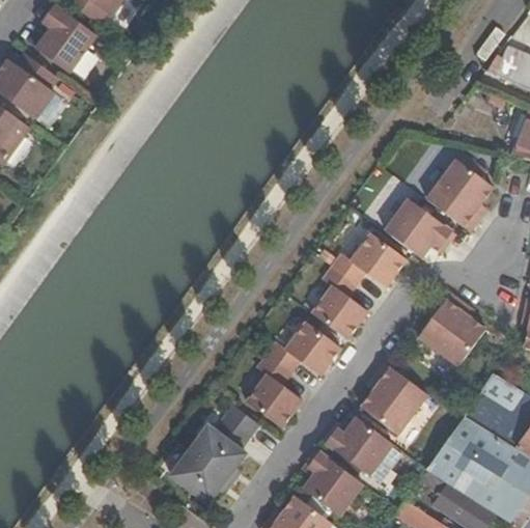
[(77,0),(75,4),(100,21),(107,9),(112,14),(122,0),(77,0)]
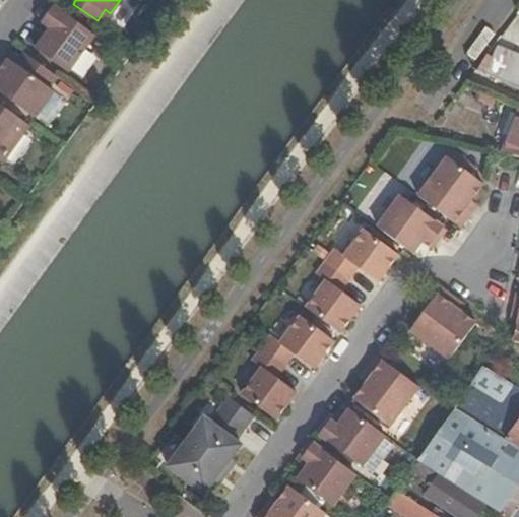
[(69,68),(96,33),(55,2),(42,19),(50,26),(37,46),(69,68)]
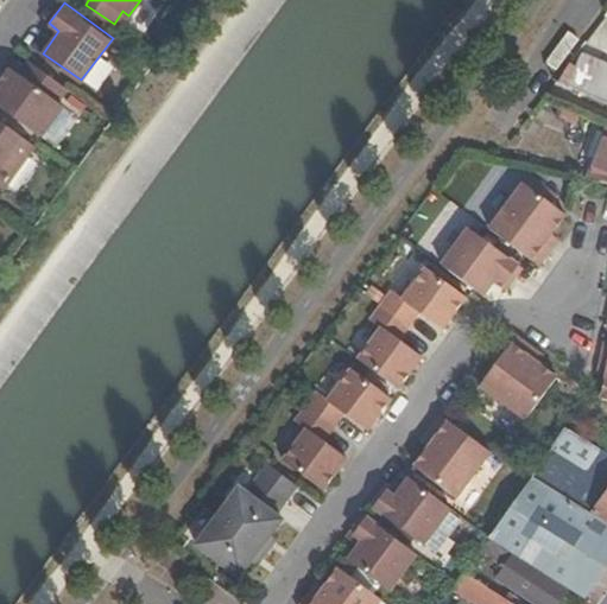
[(606,64),(579,53),(566,86),(606,103),(606,64)]
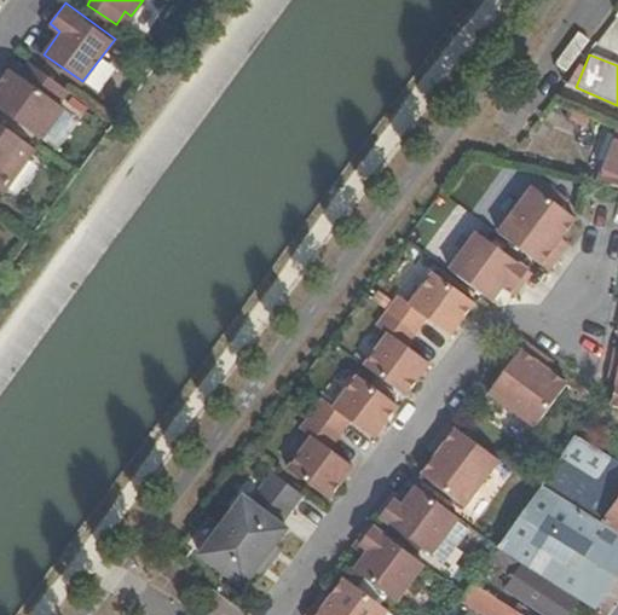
[(27,80),(38,64),(29,59),(19,73),(27,80)]
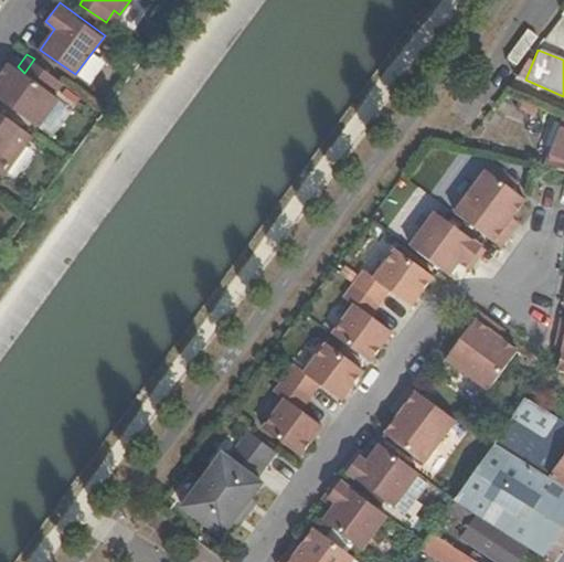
[(50,88),(60,77),(34,59),(24,73),(18,66),(6,60),(0,67),(0,94),(35,122),(57,95),(50,88)]
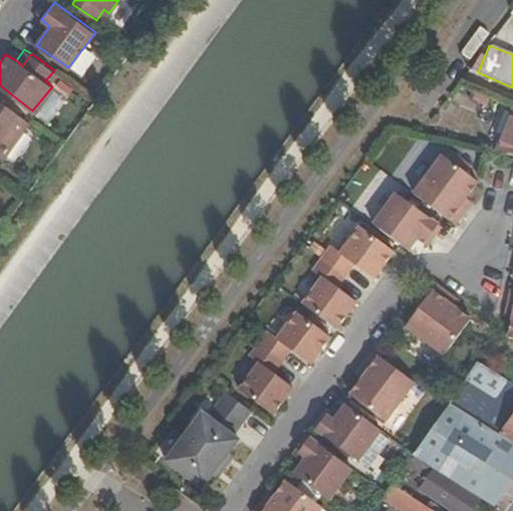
[(0,156),(26,120),(0,101),(0,156)]
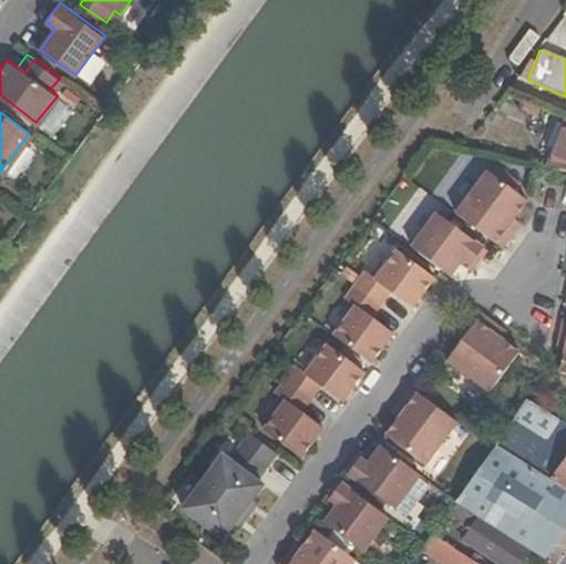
[(565,122),(548,167),(564,171),(565,171),(565,122)]
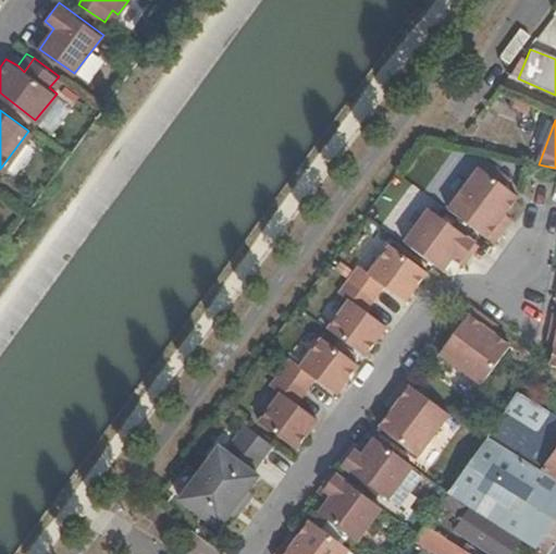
[(485,155),(477,165),(498,182),(507,171),(485,155)]
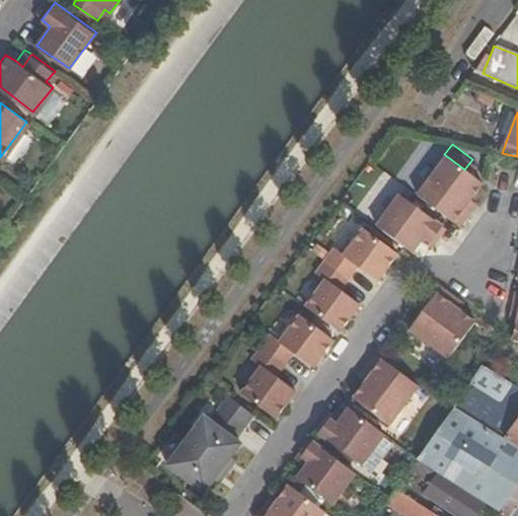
[(415,194),(457,225),(466,214),(460,208),(467,198),(481,181),(464,169),(444,154),(415,194)]
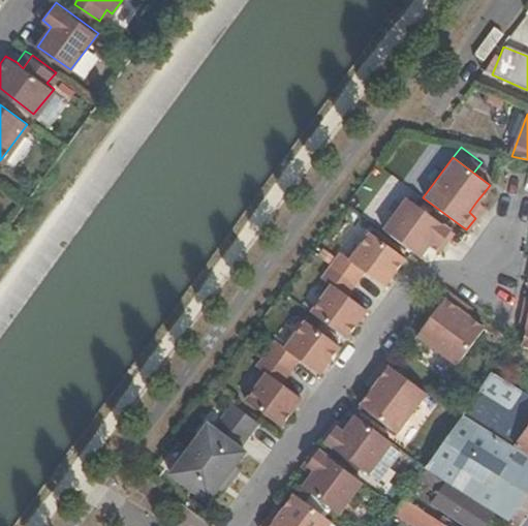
[(382,228),(417,254),(428,243),(431,238),(441,245),(451,231),(404,197),(382,228)]
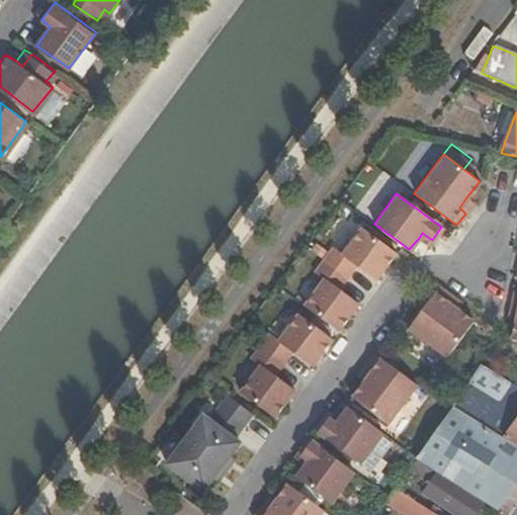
[(459,207),(465,213),(474,202),(466,197),(459,207)]
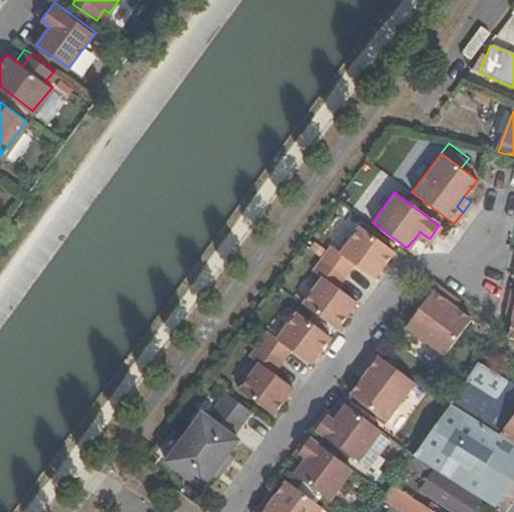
[(321,257),(344,274),(351,264),(372,278),(392,250),(358,224),(338,251),(329,245),(321,257)]
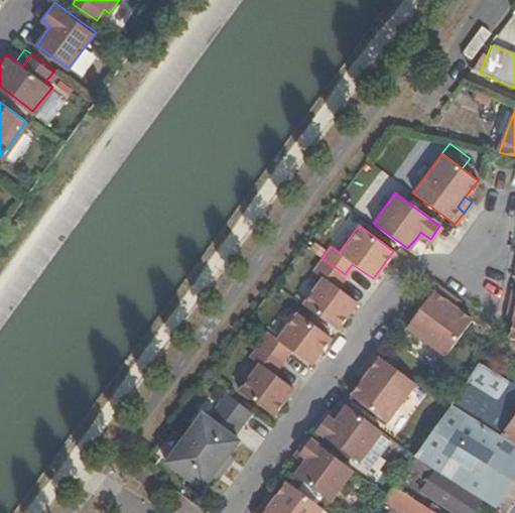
[(426,244),(430,239),(420,232),(417,237),(426,244)]
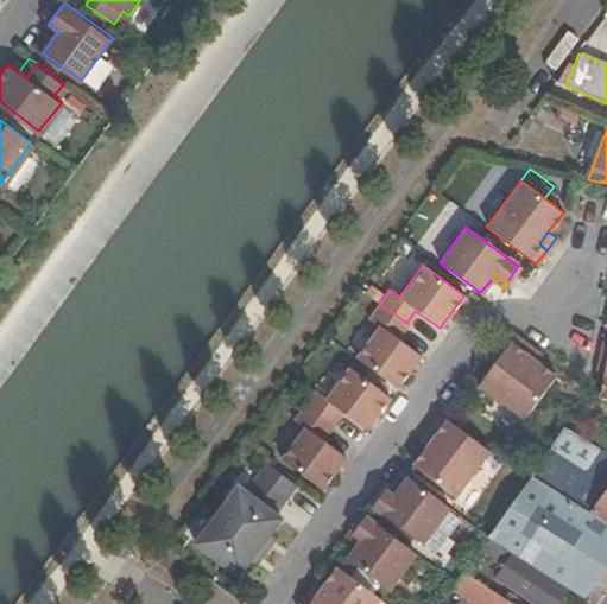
[(373,309),(403,326),(406,323),(379,303),(373,309)]
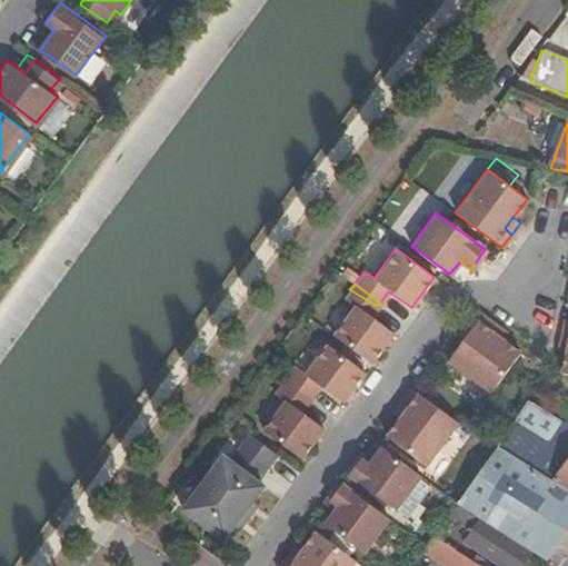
[(370,317),(377,306),(349,289),(342,298),(354,306),(331,335),(370,364),(392,333),(370,317)]
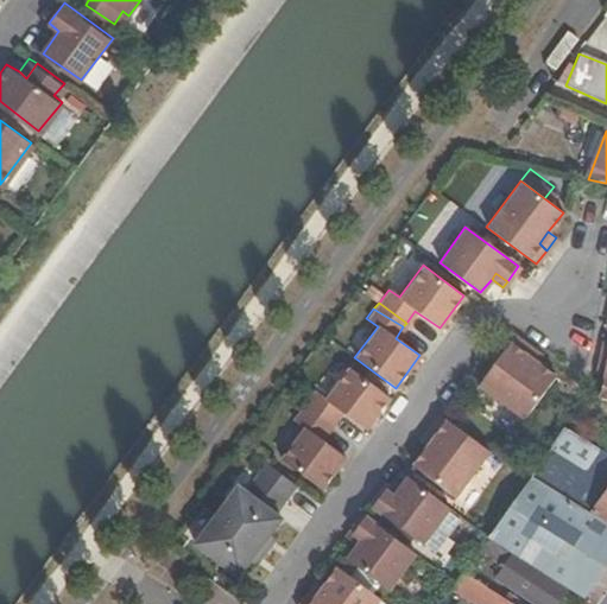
[(516,335),(484,377),(532,407),(548,385),(554,375),(536,362),(524,354),(530,345),(516,335)]
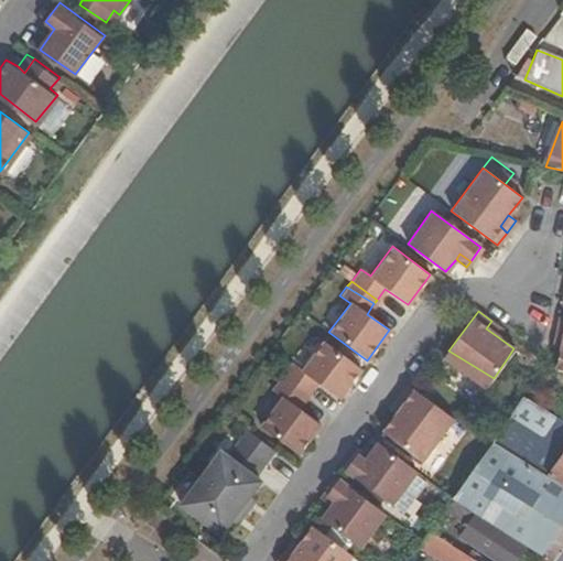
[(502,330),(491,321),(486,328),(497,336),(502,330)]
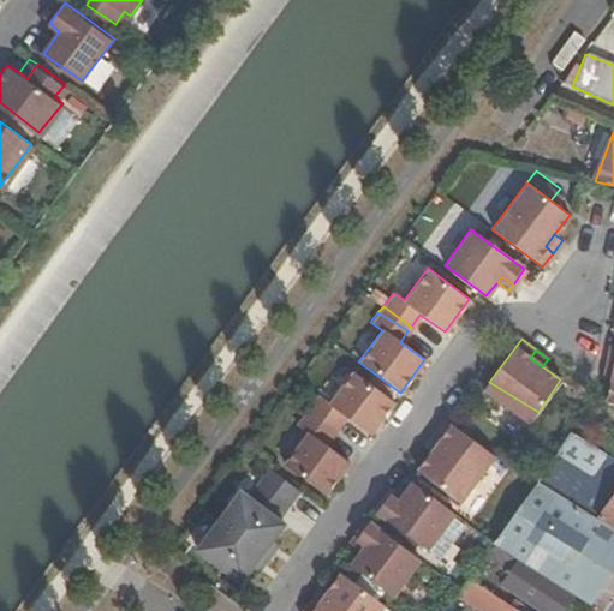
[(542,366),(560,379),(566,372),(548,359),(542,366)]
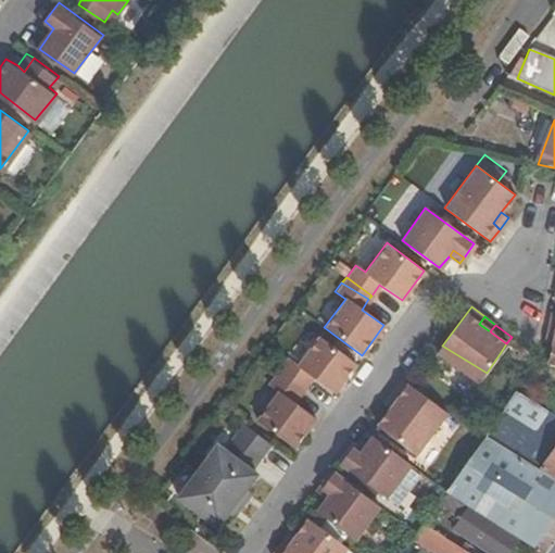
[(547,329),(544,341),(552,343),(554,330),(547,329)]
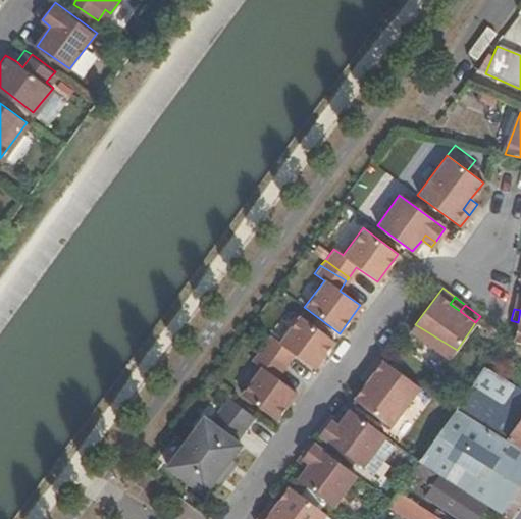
[(260,348),(283,365),(293,353),(313,368),(332,342),(298,316),(278,343),(269,335),(260,348)]
